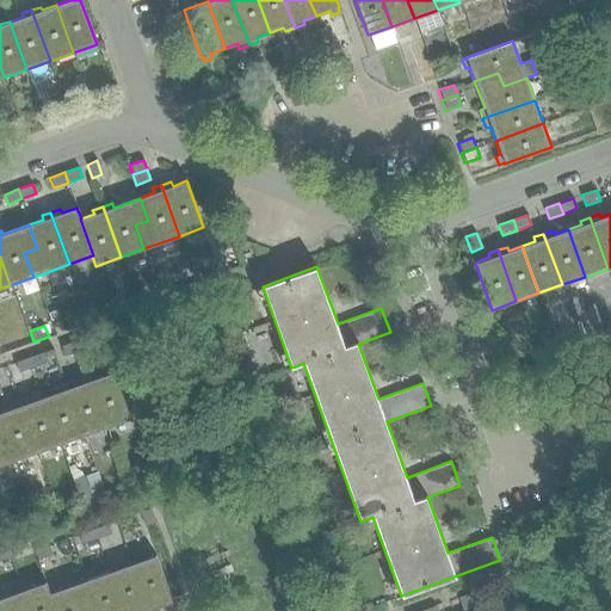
[(88,335),(75,341),(79,351),(92,346),(88,335)]
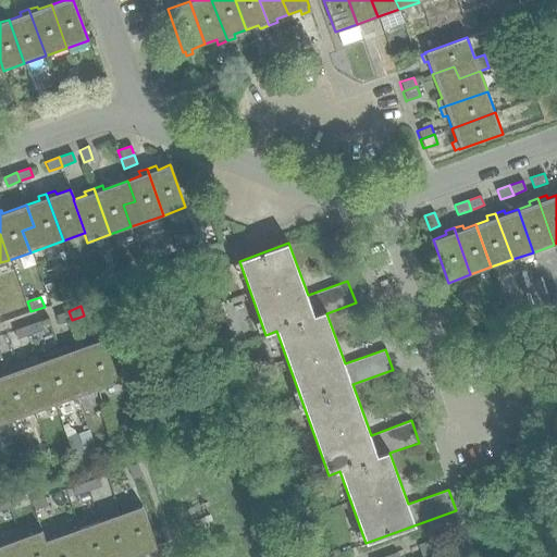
[(0,320),(10,317),(9,312),(7,307),(2,309),(0,309),(0,320)]
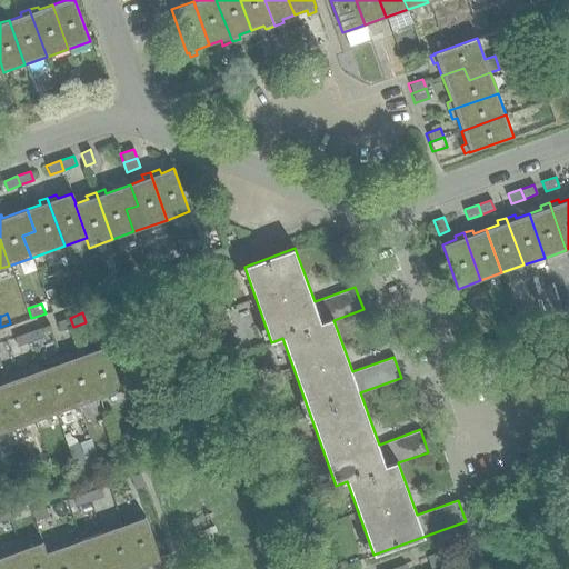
[(70,318),(57,322),(60,331),(73,327),(70,318)]
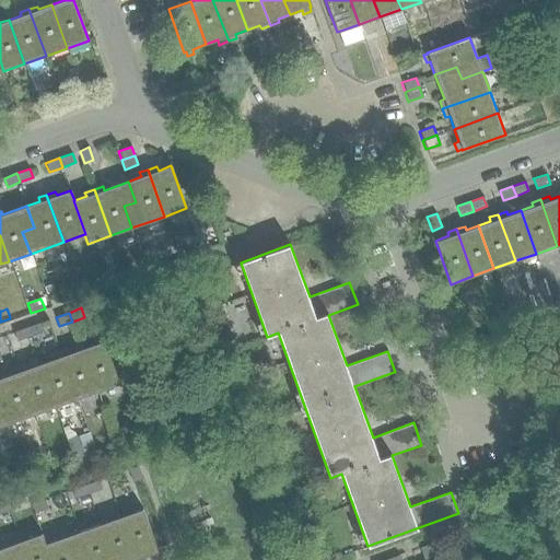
[(30,338),(43,333),(39,324),(26,328),(30,338)]
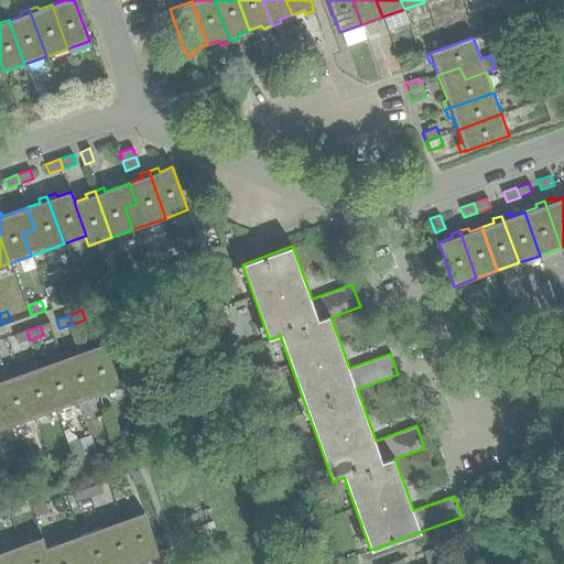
[(26,331),(13,336),(17,345),(30,340),(26,331)]
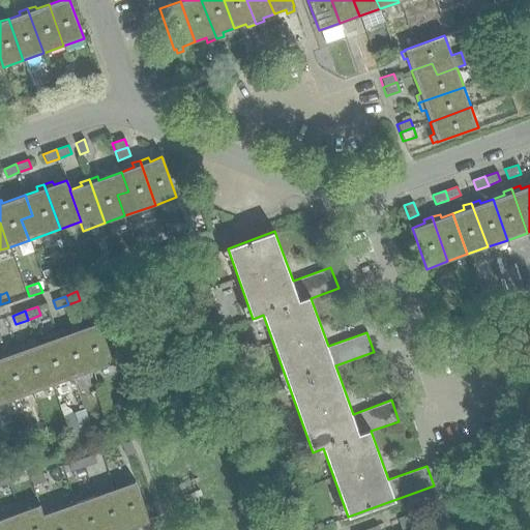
[(89,326),(77,330),(92,372),(113,364),(97,323),(96,324),(95,320),(88,323),(89,326)]
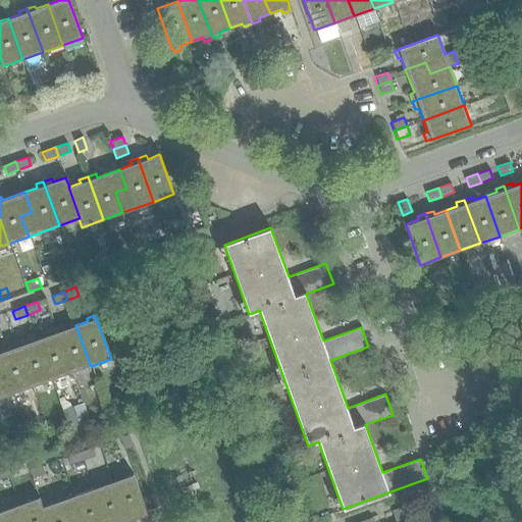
[(55,329),(71,373),(91,366),(75,325),(64,329),(63,326),(55,329)]
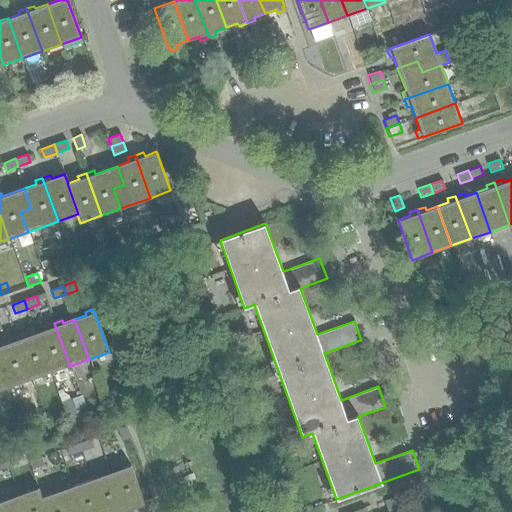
[(35,333),(50,373),(70,366),(54,323),(46,326),(47,328),(35,333)]
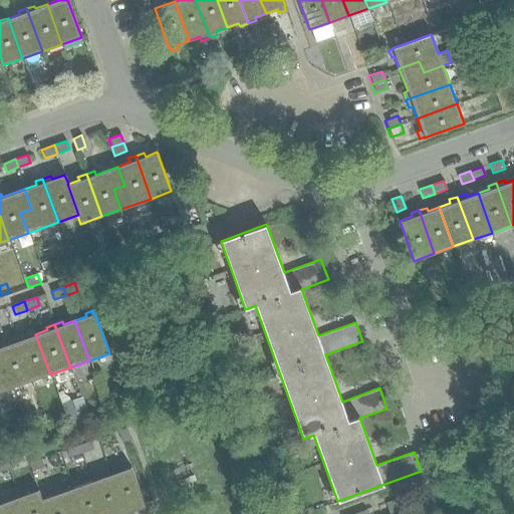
[(24,338),(23,335),(15,338),(31,381),(50,374),(35,334),(24,338)]
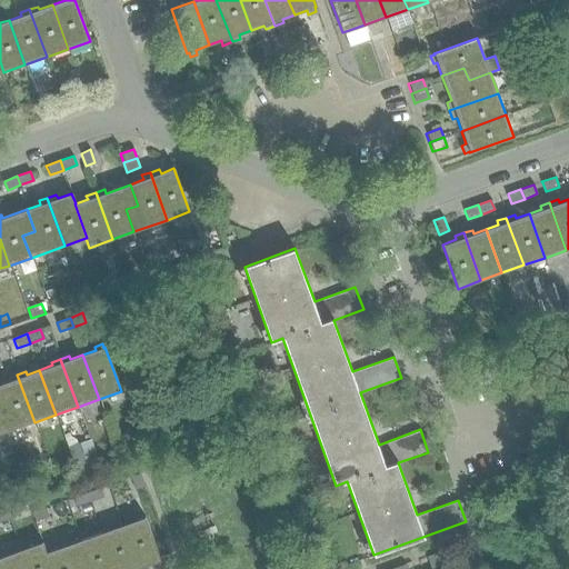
[(35,422),(17,375),(8,378),(9,381),(0,383),(0,393),(13,430),(35,422)]
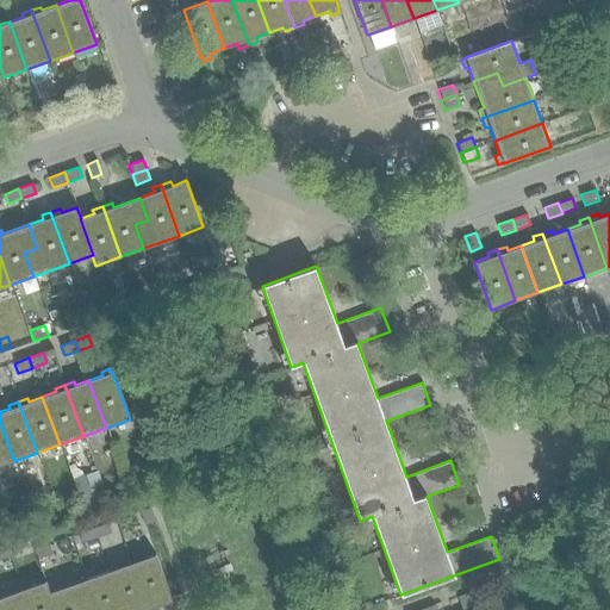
[(0,466),(14,461),(0,422),(0,466)]
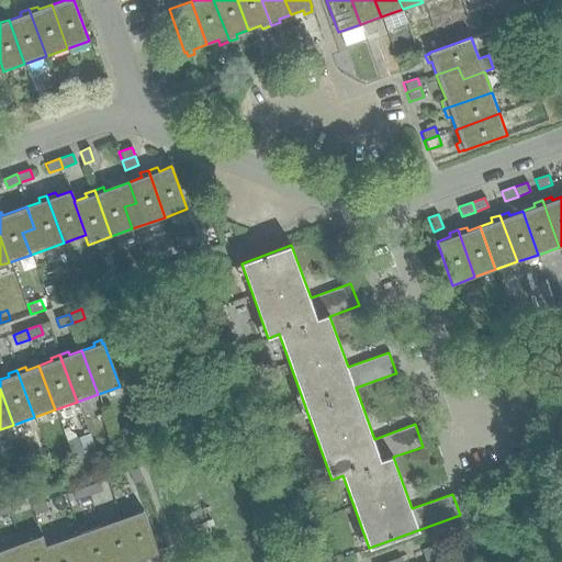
[(94,457),(89,441),(68,449),(74,463),(94,457)]
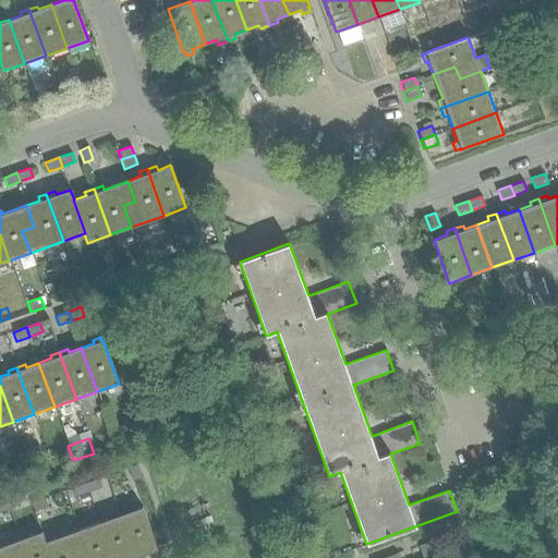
[(137,464),(128,469),(132,482),(142,478),(137,464)]
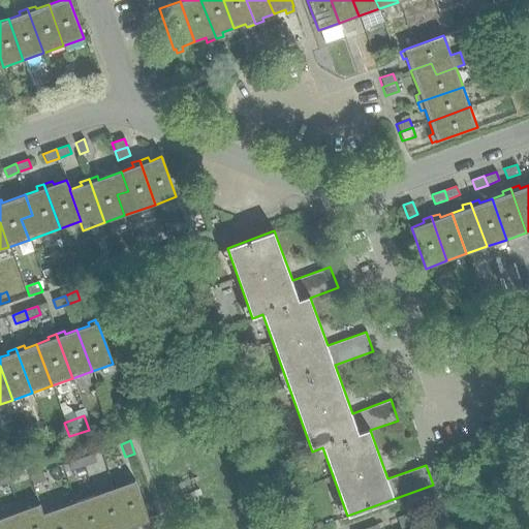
[(16,454),(30,448),(28,441),(13,446),(16,454)]
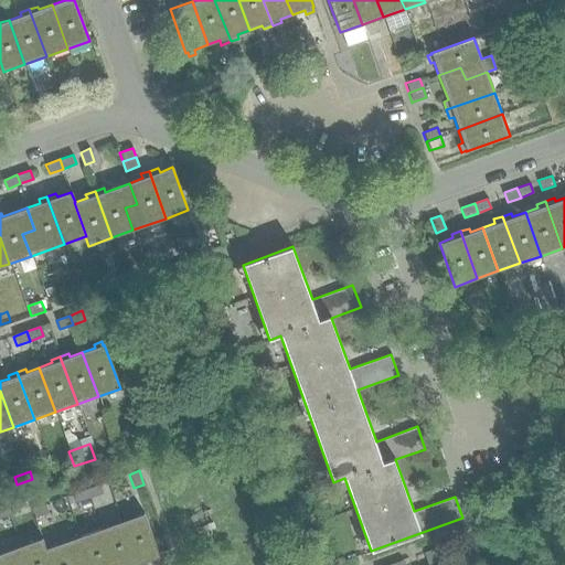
[(98,486),(85,490),(89,500),(102,494),(98,486)]
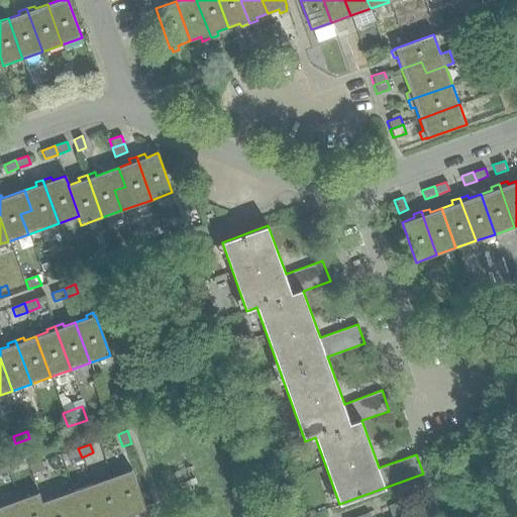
[(78,448),(67,452),(70,461),(82,457),(78,448)]
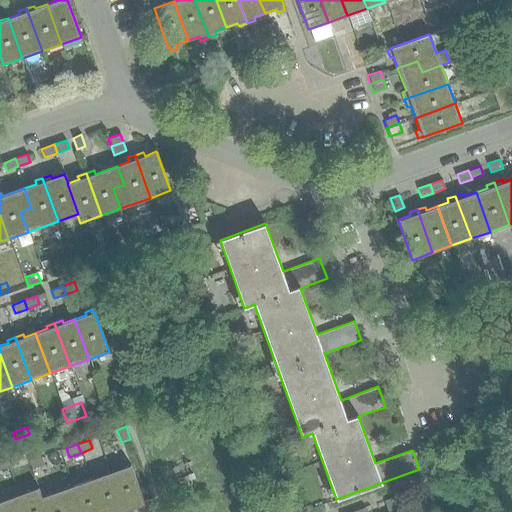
[(11,457),(0,461),(0,469),(0,470),(13,465),(11,457)]
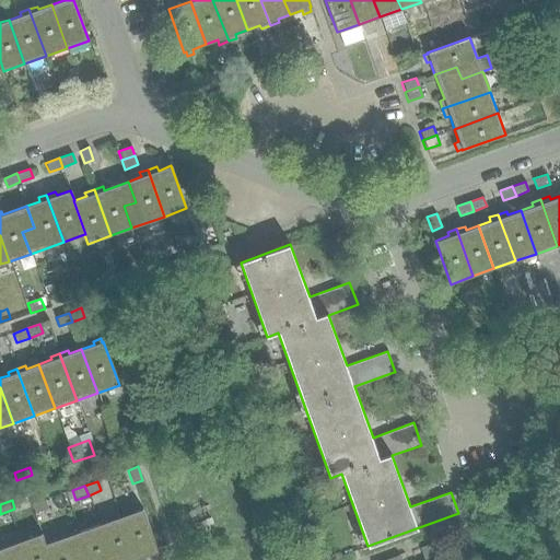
[(44,500),(31,505),(35,514),(47,510),(44,500)]
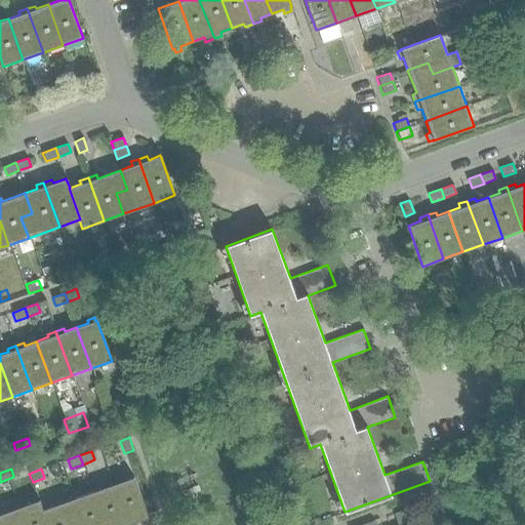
[(134,478),(112,485),(126,524),(130,524),(139,522),(140,524),(149,522),(148,519),(149,518),(134,478)]
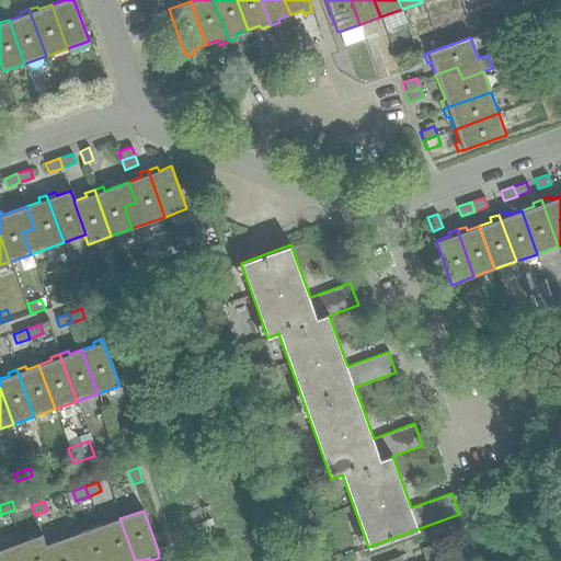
[(135,560),(119,518),(100,526),(112,560),(135,560)]
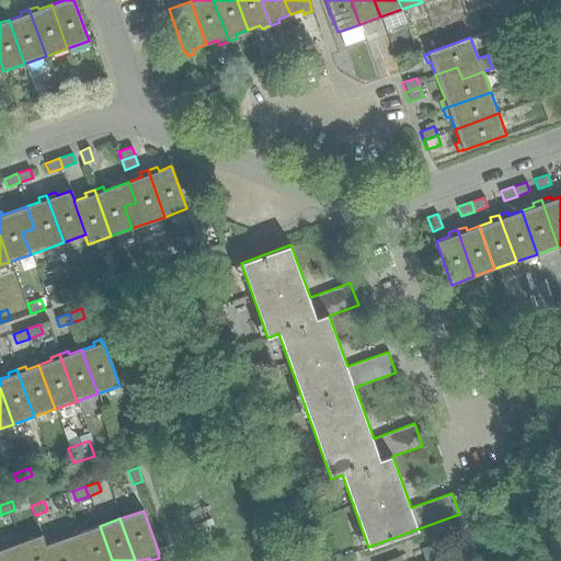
[(112,560),(100,526),(78,534),(86,556),(73,560),(112,560)]
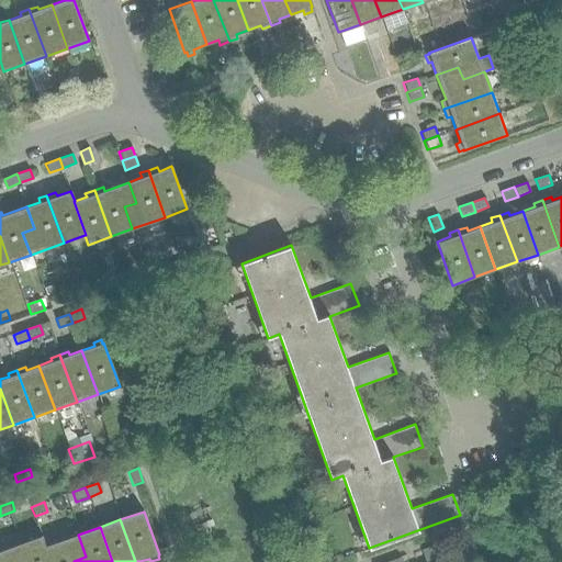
[(86,557),(78,535),(46,546),(44,547),(49,561),(74,561),(86,557)]
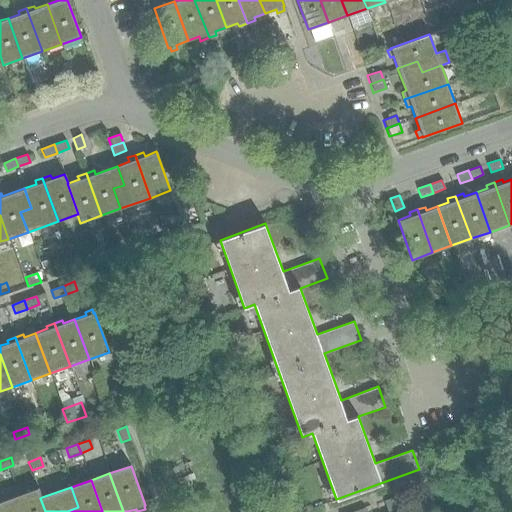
[(42,497),(38,488),(17,496),(23,511),(45,511),(40,498),(42,497)]
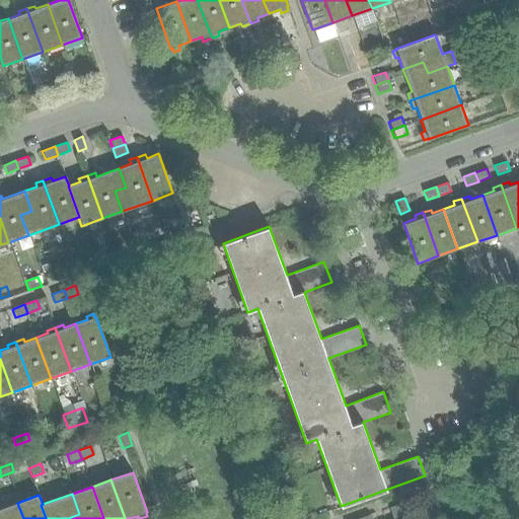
[(23,518),(17,503),(0,509),(0,518),(23,518)]
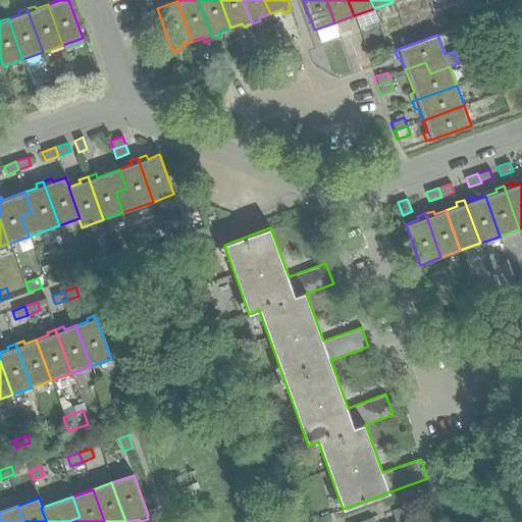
[(395,521),(398,521),(404,520),(400,508),(390,511),(395,521)]
